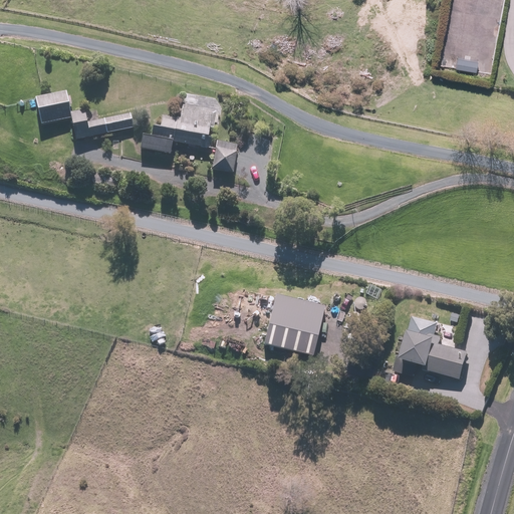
[(71,119),(76,141),(134,129),(131,114),(88,123),(85,110),(71,113),(67,92),(36,98),(42,125),(71,119)]
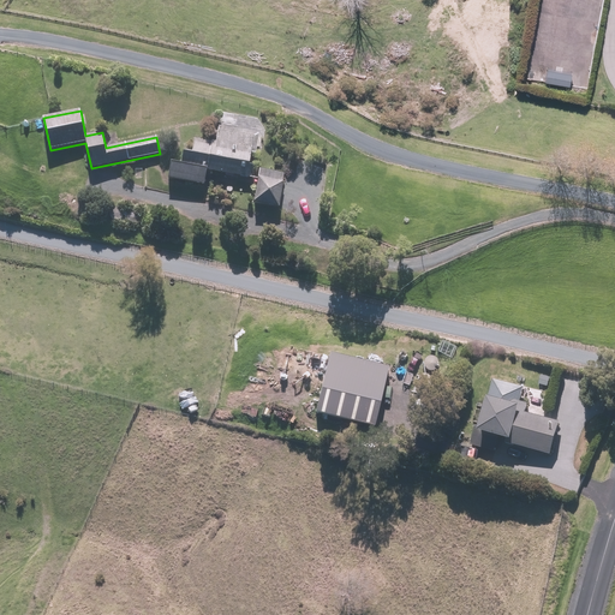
[(256,155),(260,135),(219,127),(216,143),(195,139),(192,151),(186,150),(186,154),(183,153),(181,165),(172,163),(168,179),(204,185),(207,171),(251,179),(254,167),(250,167),(251,154),(256,155)]
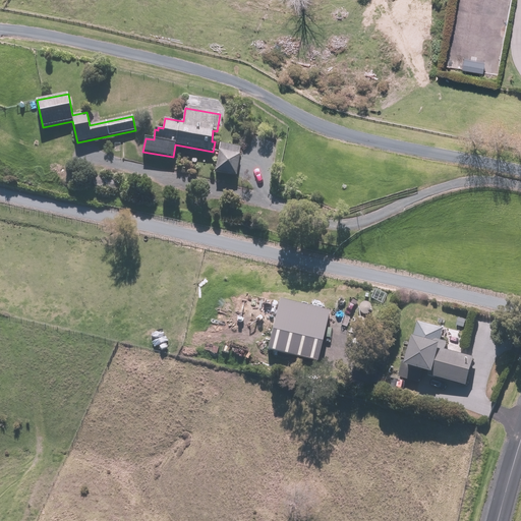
[(220,143),(216,173),(237,176),(241,147),(220,143)]
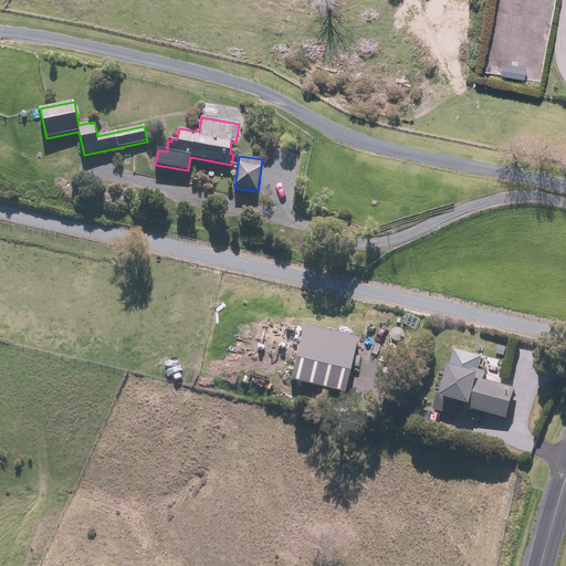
[(358,338),(305,325),(291,380),(345,394),(358,338)]
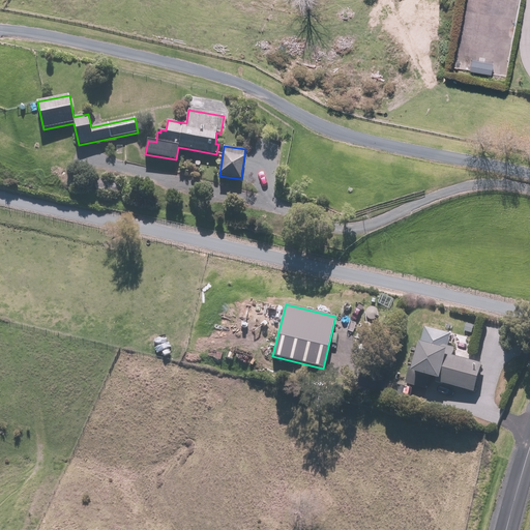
[(454,356),(457,349),(424,341),(424,344),(422,343),(416,369),(411,367),(407,384),(428,389),(431,377),(439,379),(438,383),(475,392),(482,363),(454,356)]
